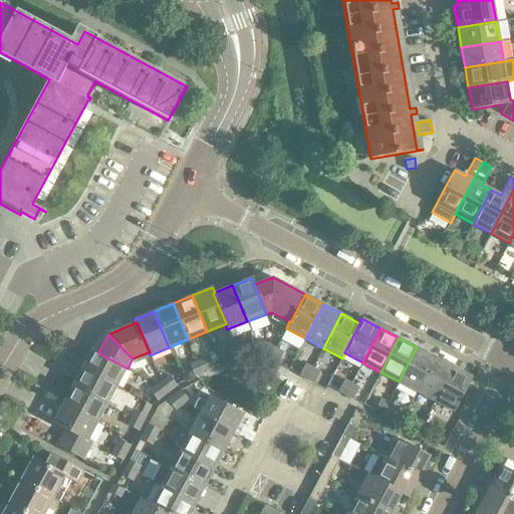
[(263,354),(268,343),(262,340),(256,351),(263,354)]
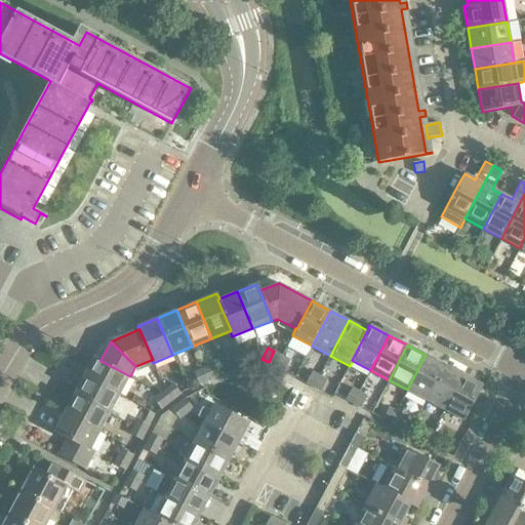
[(240,353),(245,365),(252,362),(248,350),(240,353)]
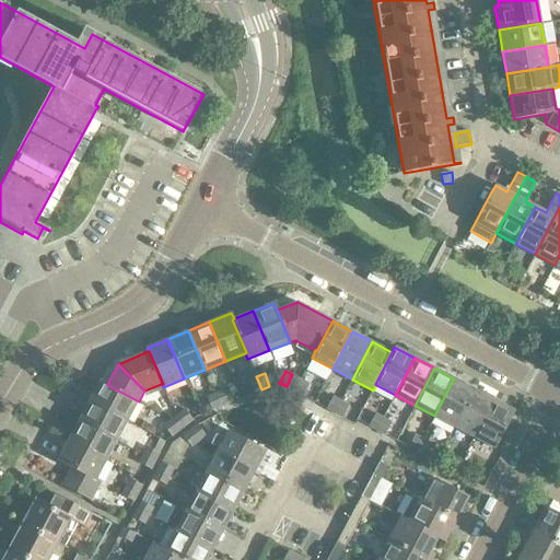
[(294,391),(301,378),(292,374),(287,386),(294,391)]
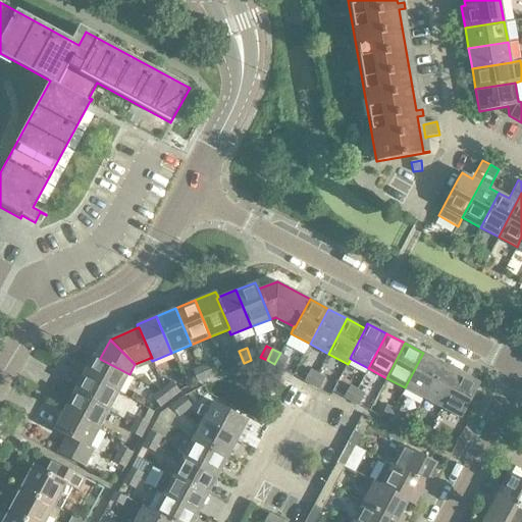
[(244,363),(239,351),(230,354),(236,366),(244,363)]
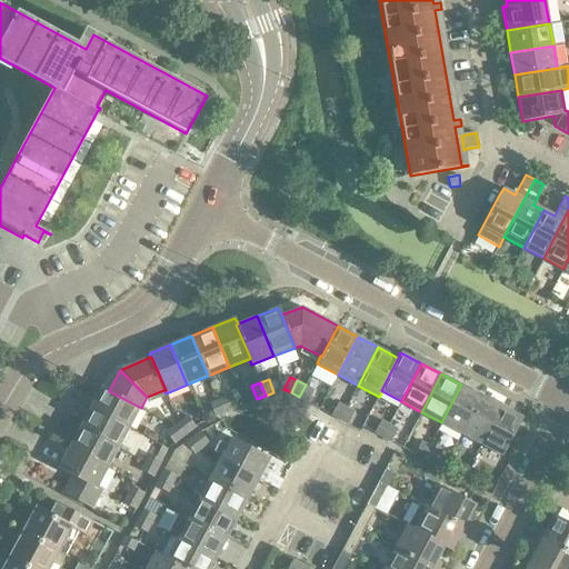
[(306,385),(299,397),(308,401),(315,389),(306,385)]
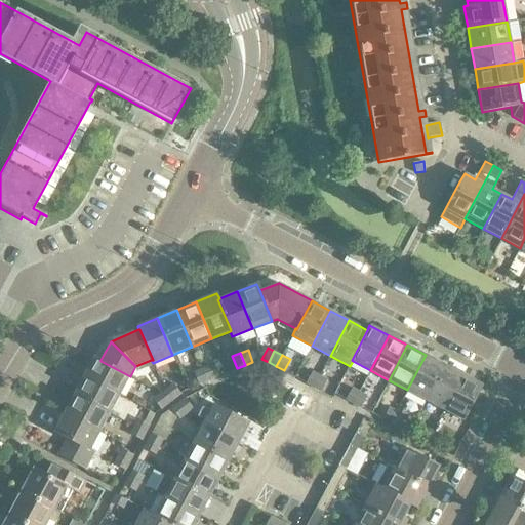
[(407,390),(426,400),(444,365),(426,355),(407,390)]
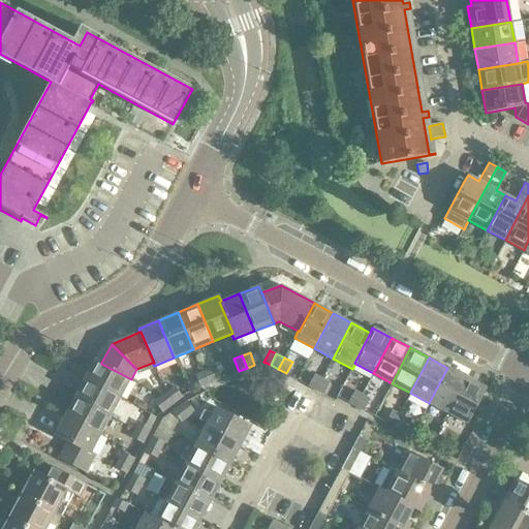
[(85,378),(121,398),(131,379),(101,364),(101,363),(95,359),(85,378)]
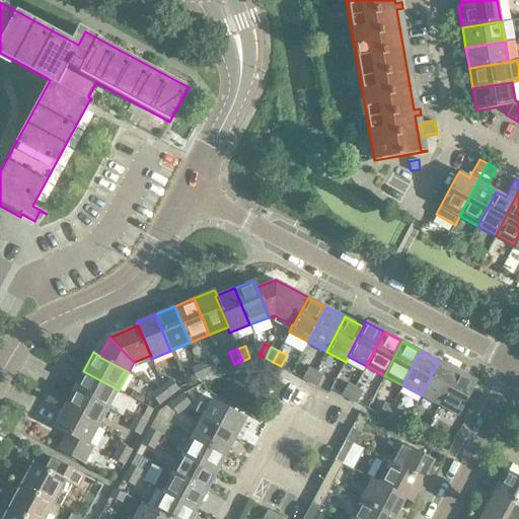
[(192,368),(196,379),(212,373),(207,361),(192,368)]
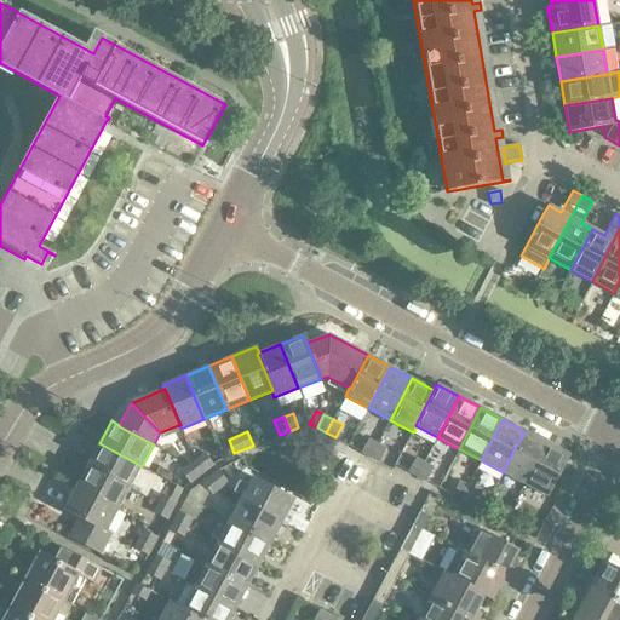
[(503,472),(524,484),(546,442),(524,431),(503,472)]
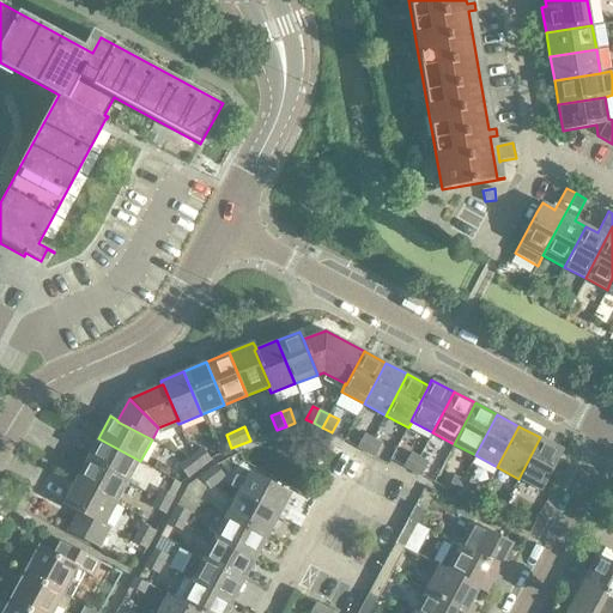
[(365,451),(372,438),(364,434),(357,447),(365,451)]
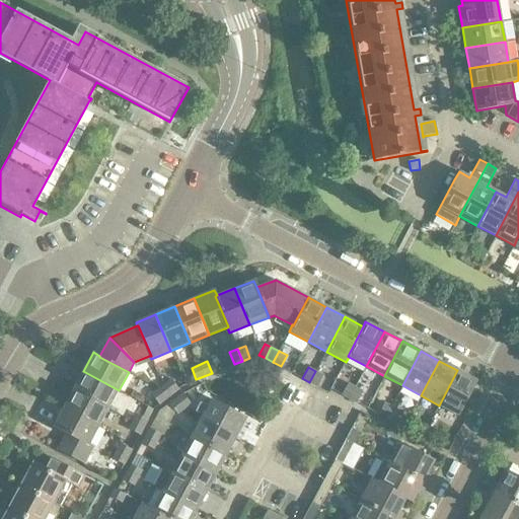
[(477,381),(457,370),(439,405),(458,416),(477,381)]
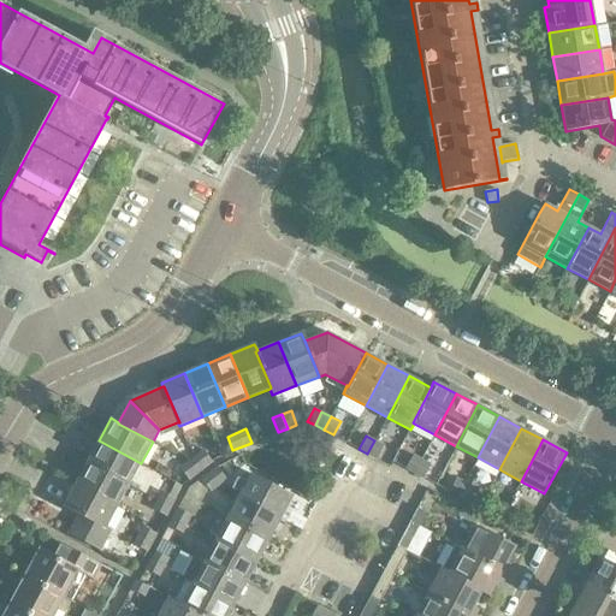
[(87,462),(129,485),(141,463),(99,440),(87,462)]
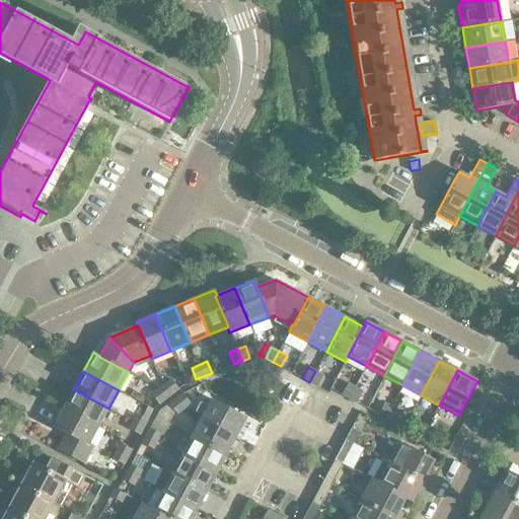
[(315,371),(309,382),(317,386),(323,375),(315,371)]
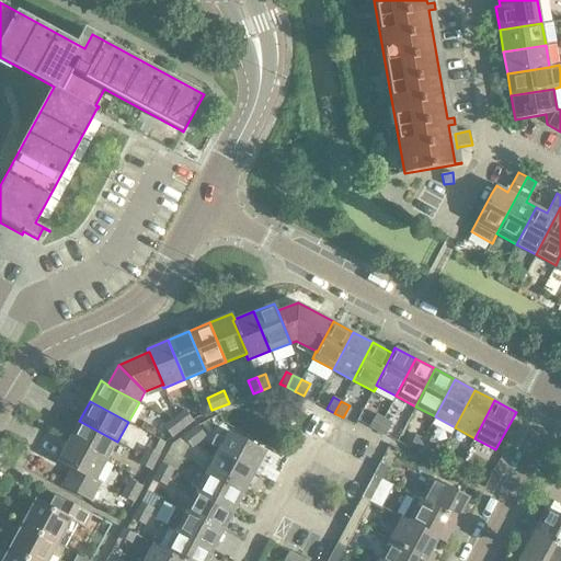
[(178,415),(186,426),(193,421),(185,410),(178,415)]
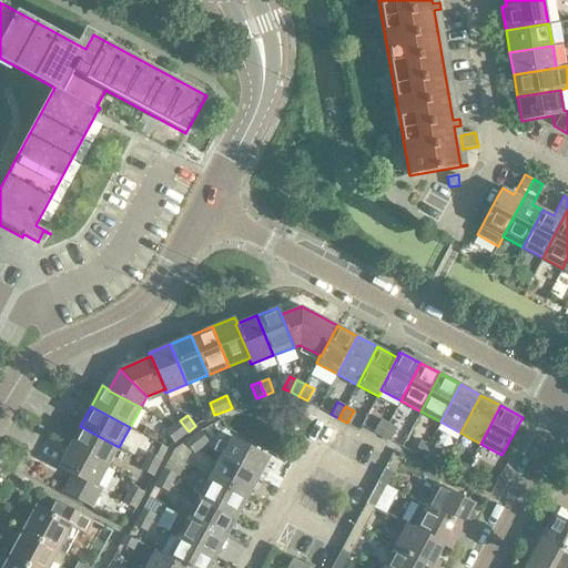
[(382,436),(388,424),(381,419),(374,432),(382,436)]
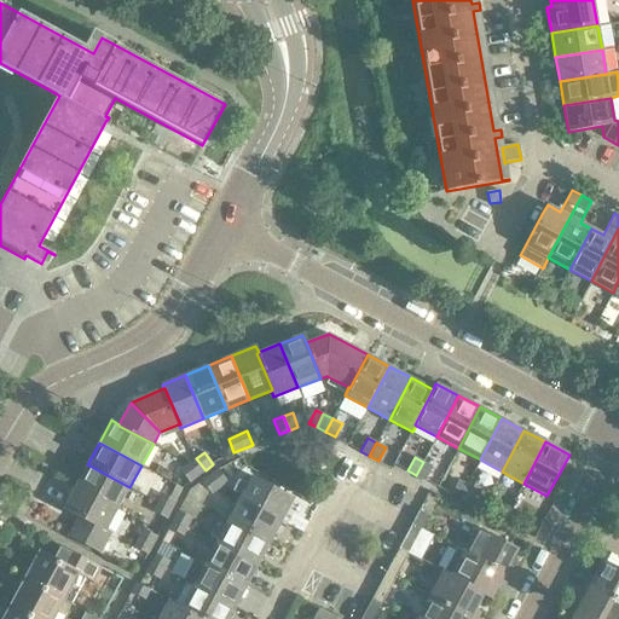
[(206,470),(196,458),(187,464),(197,476),(206,470)]
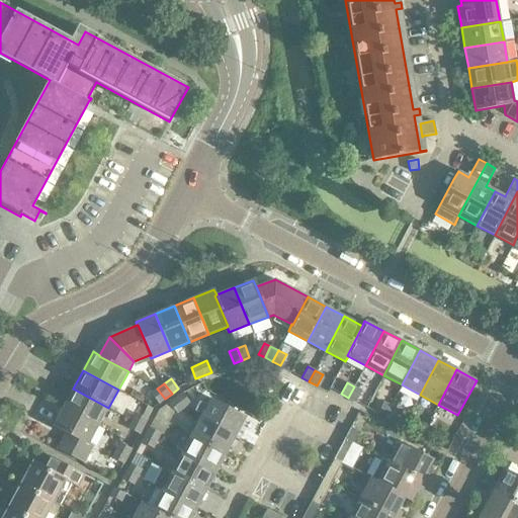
[(354,386),(348,398),(356,402),(362,391),(354,386)]
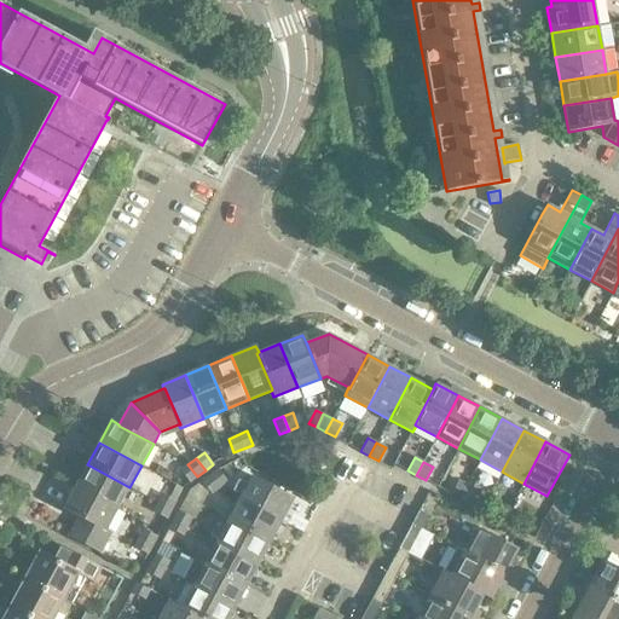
[(75,486),(117,509),(129,487),(87,464),(75,486)]
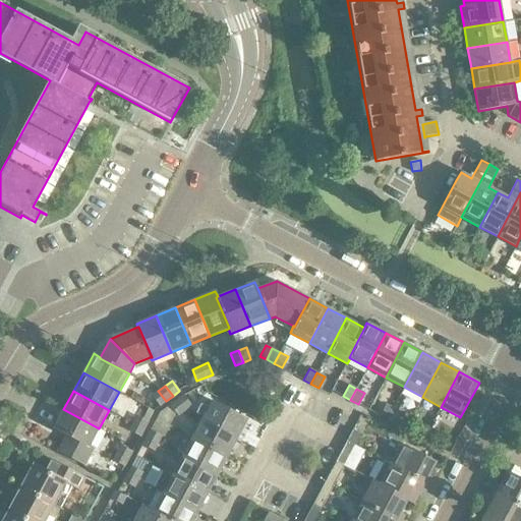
[(166,401),(158,391),(152,396),(160,406),(166,401)]
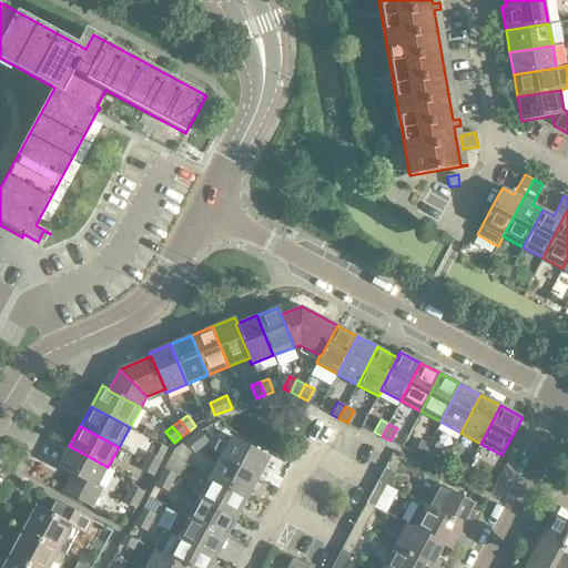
[(193,436),(201,447),(209,442),(201,430),(193,436)]
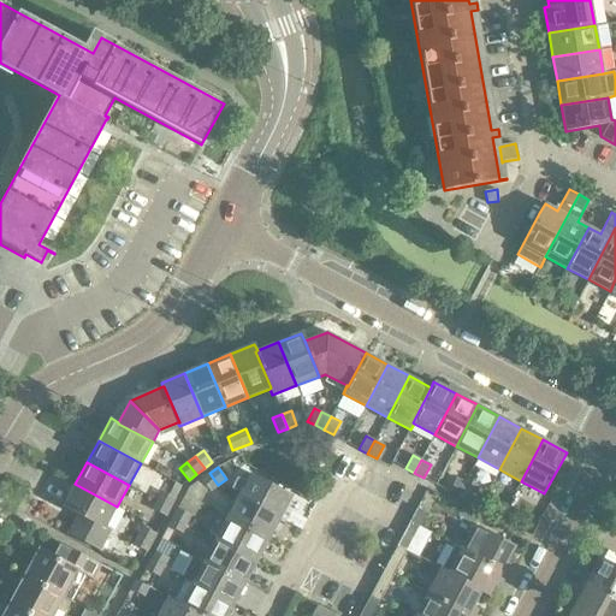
[(218,485),(209,473),(201,479),(211,491),(218,485)]
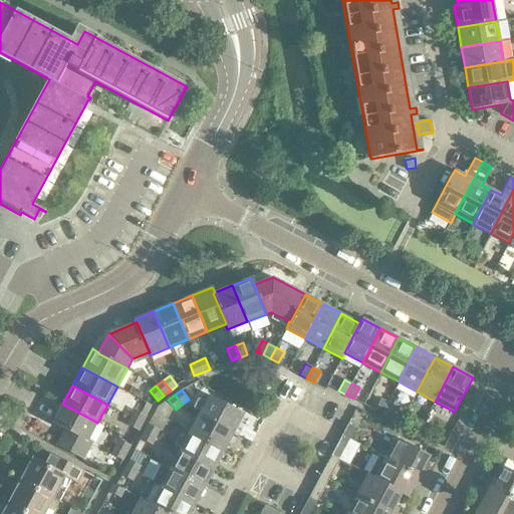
[(200,414),(234,433),(244,414),(210,395),(200,414)]
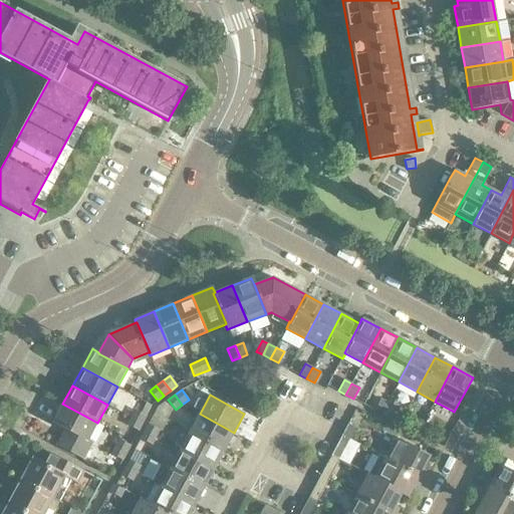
[(381,414),(388,403),(380,399),(374,410),(381,414)]
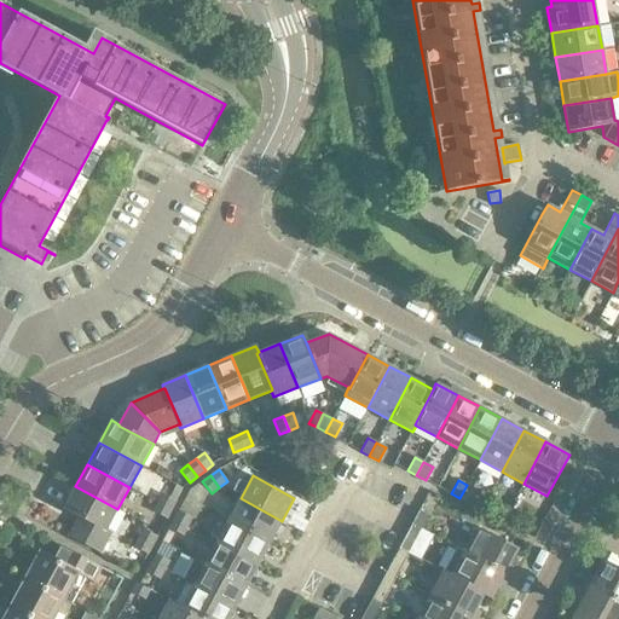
[(467,485),(460,498),(469,503),(476,490),(467,485)]
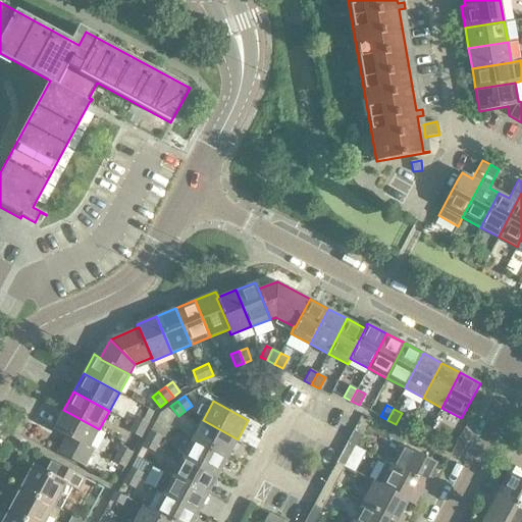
[(99,429),(63,410),(53,429),(66,436),(57,453),(85,467),(95,449),(91,447),(99,429)]
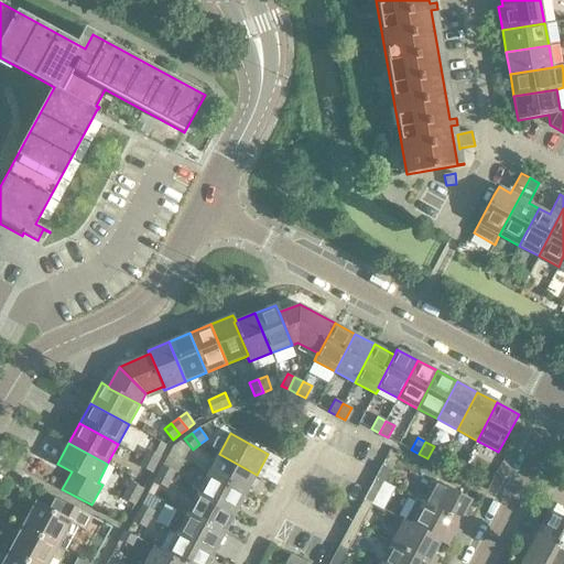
[(144,458),(156,465),(161,456),(149,449),(144,458)]
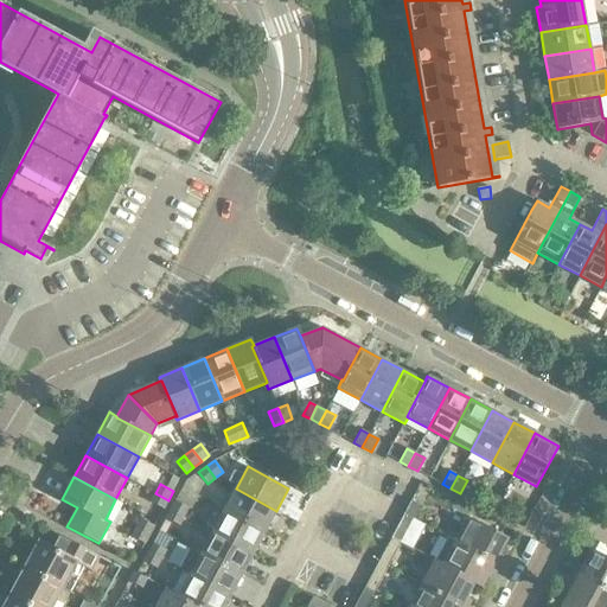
[(224,510),(264,532),(276,511),(236,489),(224,510)]
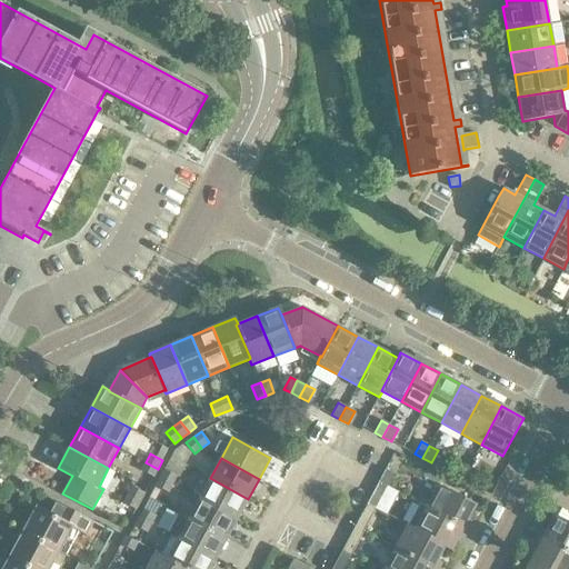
[(158,469),(146,462),(141,470),(153,477),(158,469)]
